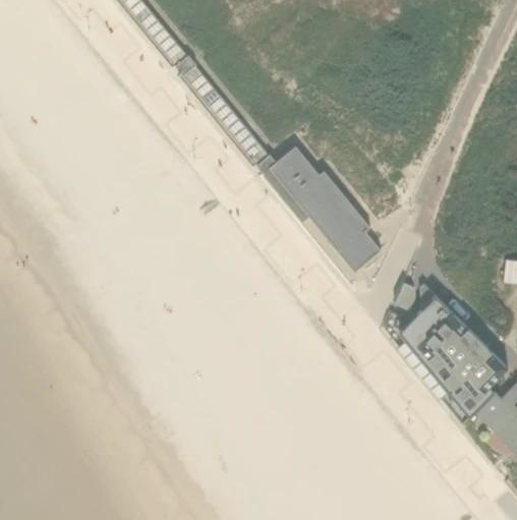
[(119,0),(178,70),(260,169),(262,173),(275,163),(272,159),(190,60),(140,0),(119,0)]
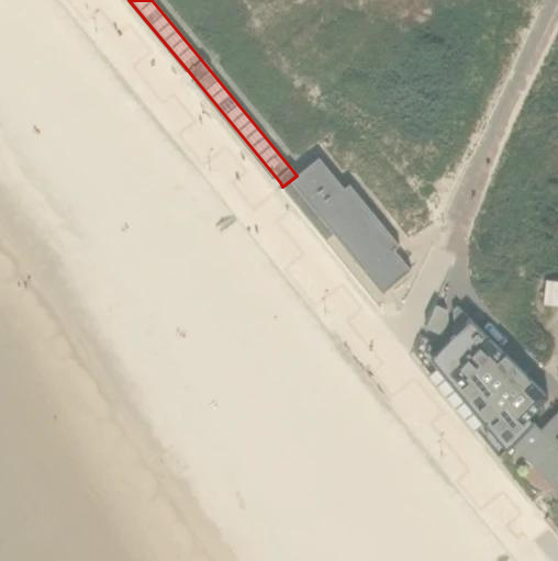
[(333,233),(382,293),(411,270),(393,248),(399,244),(349,184),(343,190),(341,187),(317,158),(297,176),(282,187),(326,239),(333,233)]
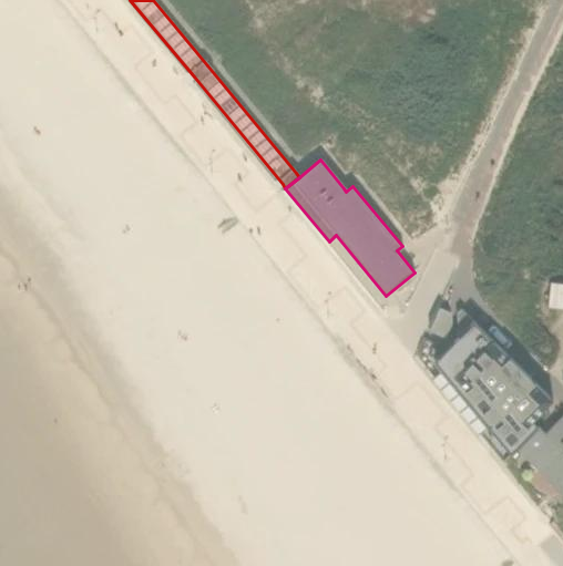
[(562,308),(562,285),(551,285),(550,308),(562,308)]
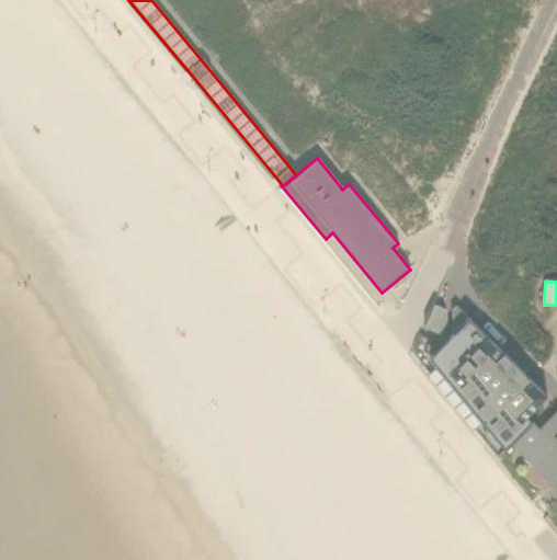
[(435,305),(424,327),(439,332),(454,313),(435,305)]
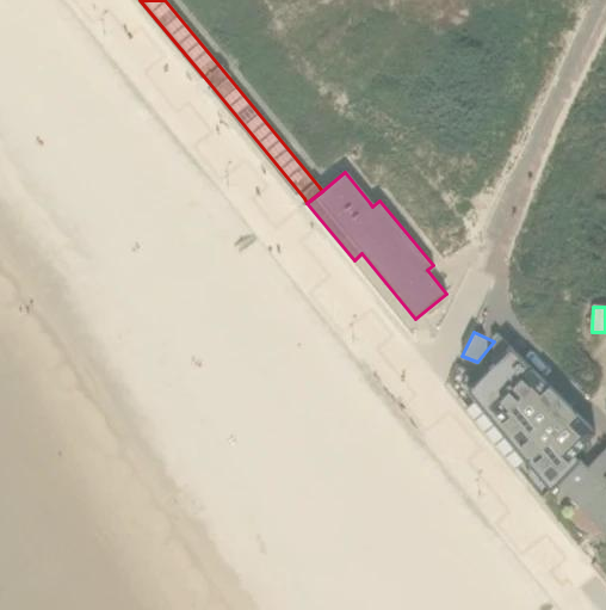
[(456,389),(462,406),(538,492),(549,482),(573,458),(597,436),(518,351),(499,334),(494,342),(477,362),(472,368),(456,389)]
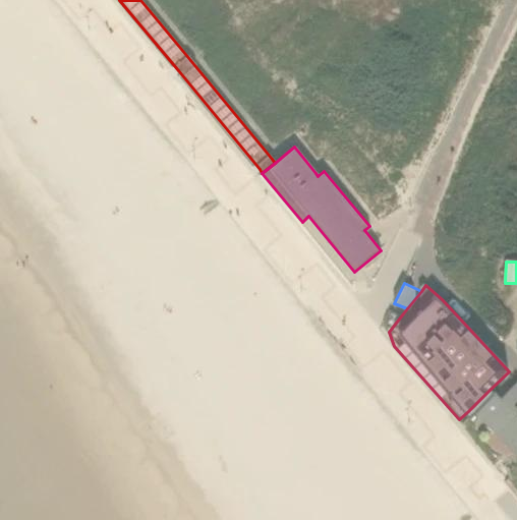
[(516,451),(516,384),(515,382),(495,399),(489,391),(468,411),(470,417),(511,457),(516,451)]
